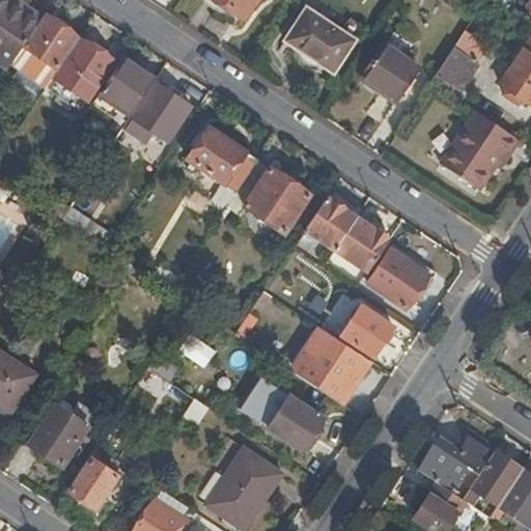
[(3,0),(0,0),(0,58),(10,65),(10,64),(38,23),(3,0)]
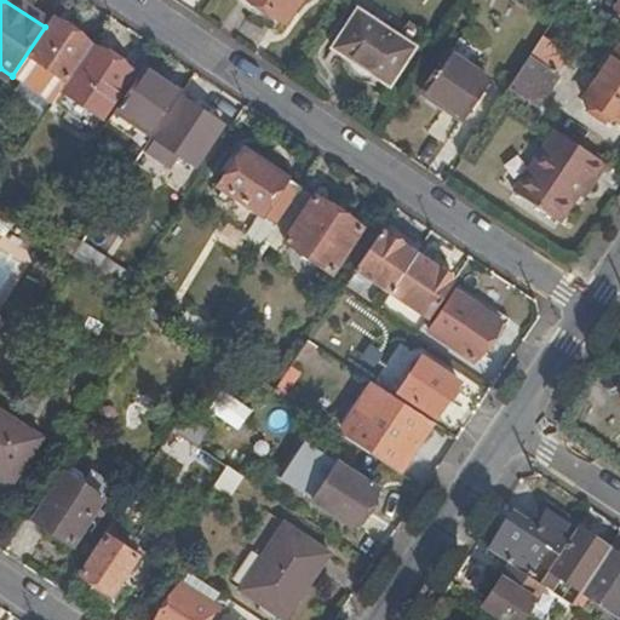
[(18,0),(4,0),(45,27),(49,19),(18,0)]
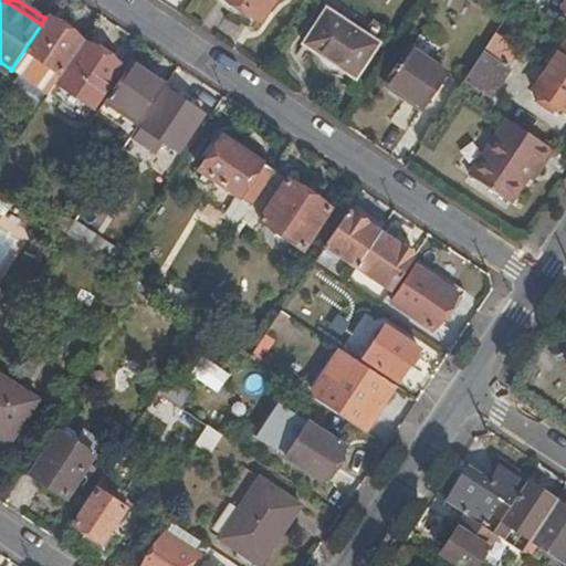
[(227,0),(260,21),(274,0),(227,0)]
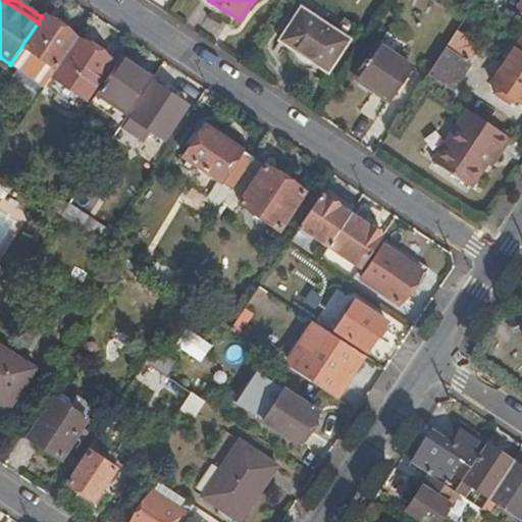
[(326,72),(349,40),(300,8),(278,40),(326,72)]
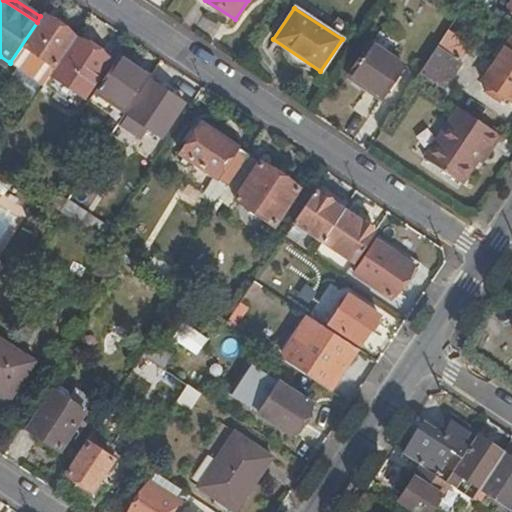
[(37,22),(10,62),(44,85),(51,74),(76,37),(42,15),(40,16),(37,22)]
